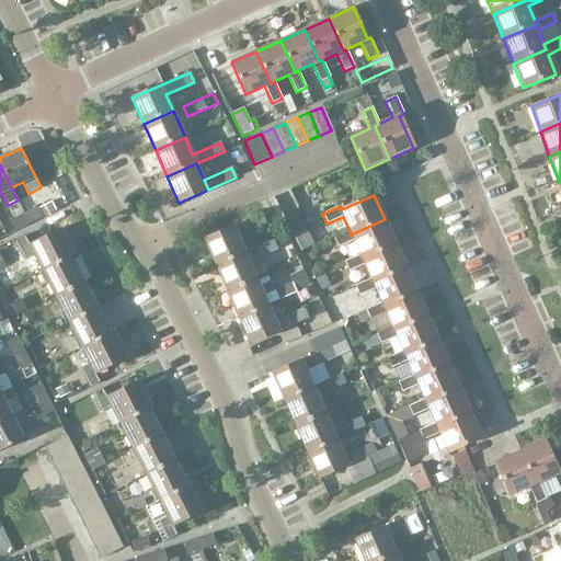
[(37,207),(24,214),(30,225),(43,218),(37,207)]
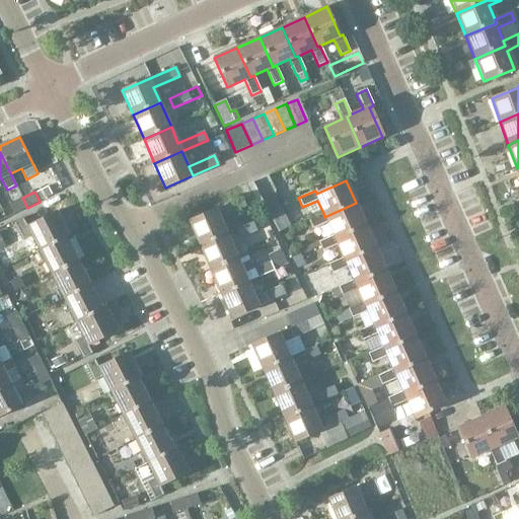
[(27,208),(22,198),(9,205),(14,215),(27,208)]
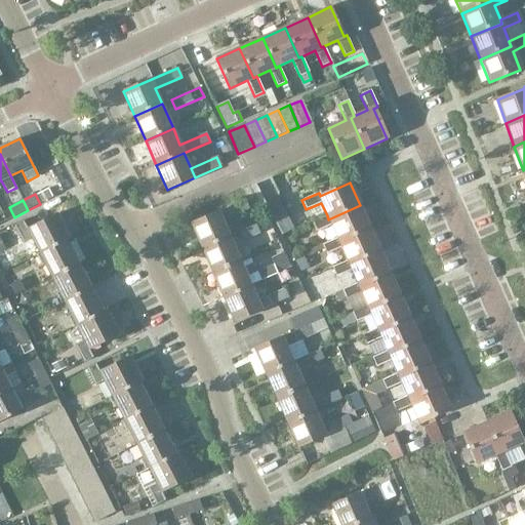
[(191,225),(201,248),(229,236),(223,221),(249,210),(245,201),(218,212),(191,225)]
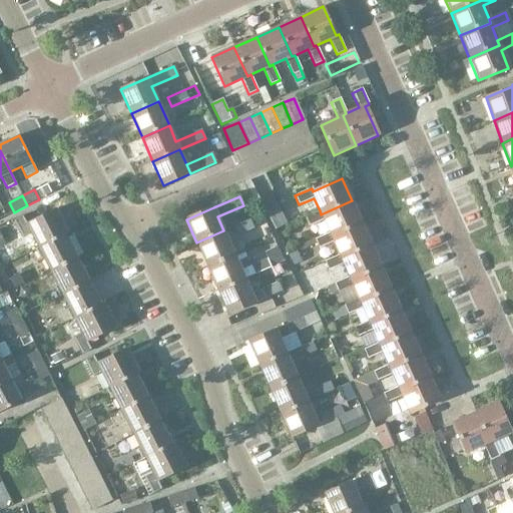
[(288,224),(273,196),(261,202),(277,230),(288,224)]
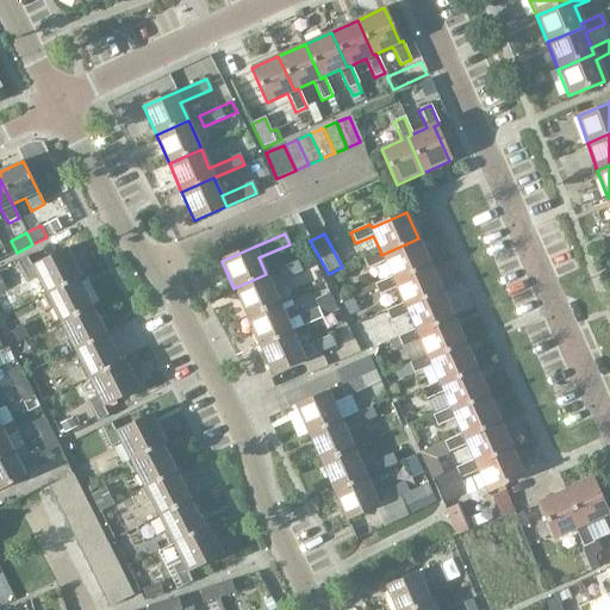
[(430,266),(418,238),(381,255),(380,250),(362,259),(367,269),(385,261),(392,277),(393,281),(430,266)]
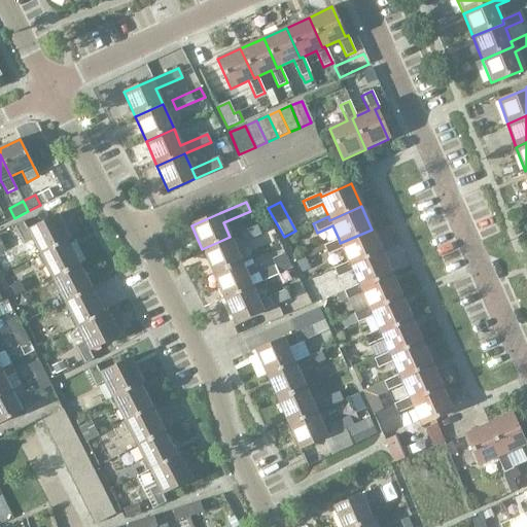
[(31,239),(38,254),(39,256),(67,242),(70,241),(58,215),(27,230),(23,221),(13,225),(23,244),(31,239)]
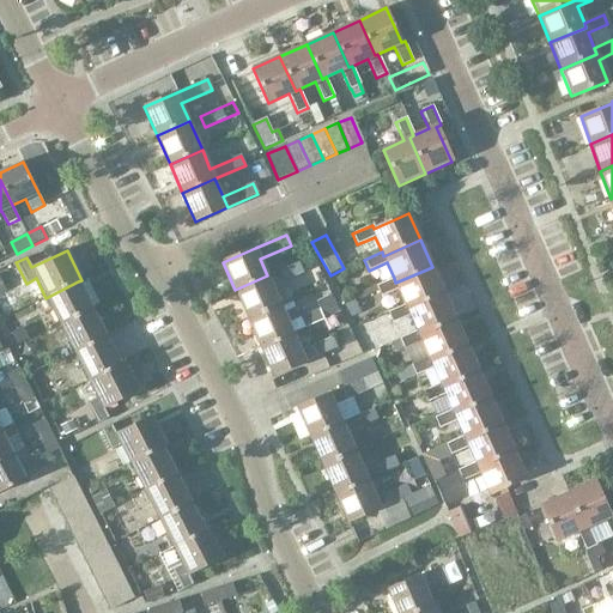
[(284,281),(303,273),(298,263),(279,272),(284,281)]
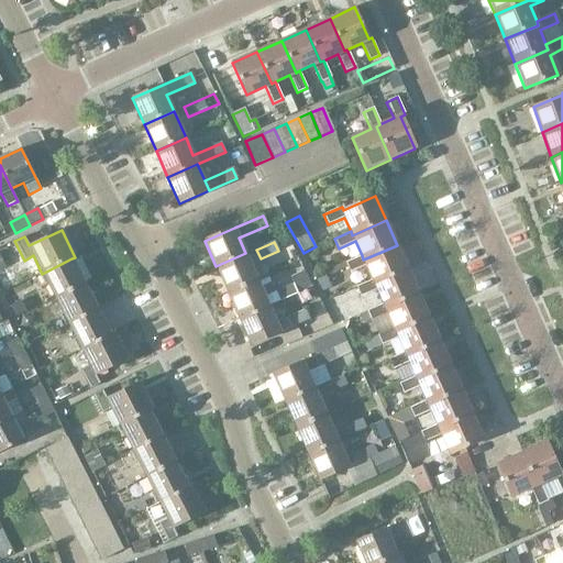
[(407,269),(397,245),(363,260),(362,255),(345,263),(350,273),(366,265),(373,280),(374,284),(407,269)]
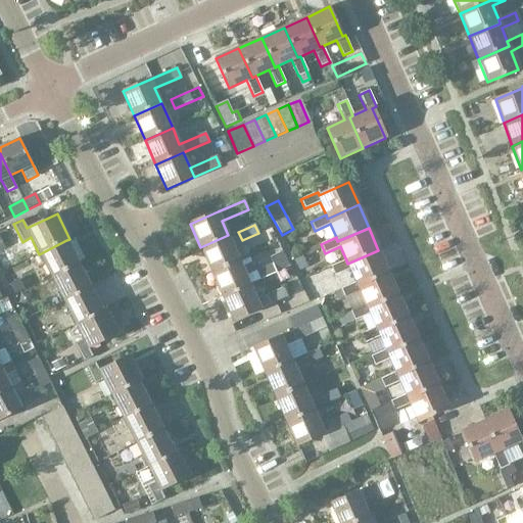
[(239,259),(228,235),(200,247),(211,272),(239,259)]
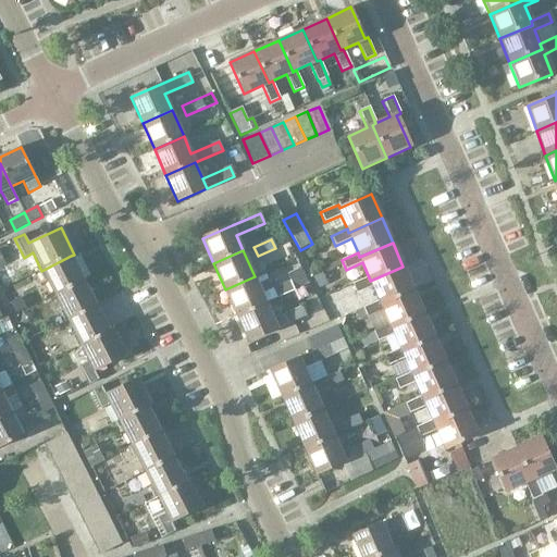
[(84,281),(71,256),(41,271),(40,269),(37,271),(42,281),(46,280),(54,296),(84,281)]
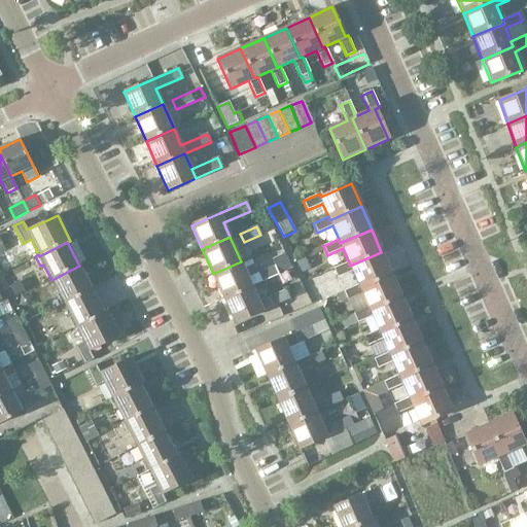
[(14,268),(5,250),(0,252),(0,273),(1,275),(14,268)]
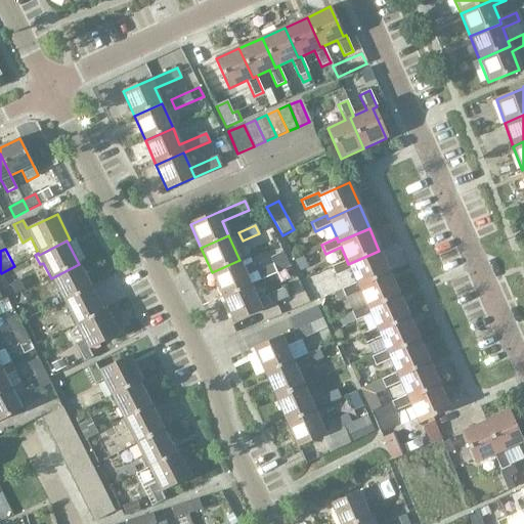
[(389,273),(379,251),(348,264),(347,261),(332,268),(336,276),(351,269),(357,284),(358,287),(389,273)]
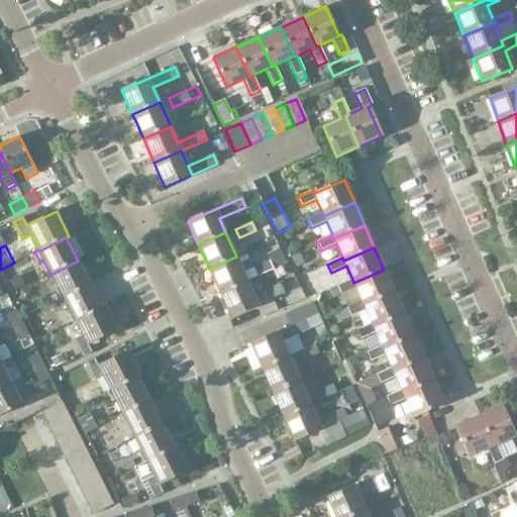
[(219,293),(247,282),(236,256),(209,269),(219,293)]
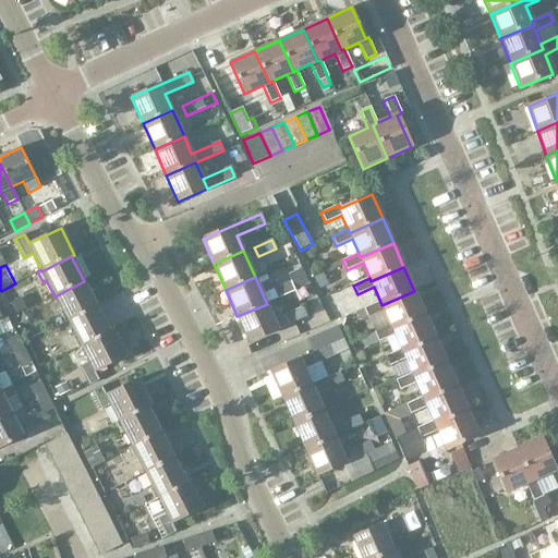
[(96,306),(84,281),(55,296),(61,310),(58,311),(61,317),(51,323),(55,328),(68,322),(67,322),(96,306)]
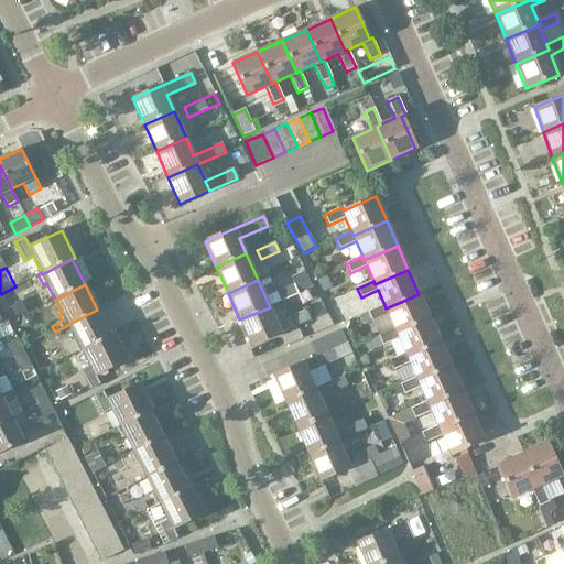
[(294,285),(275,293),(280,303),(299,294),(294,285)]
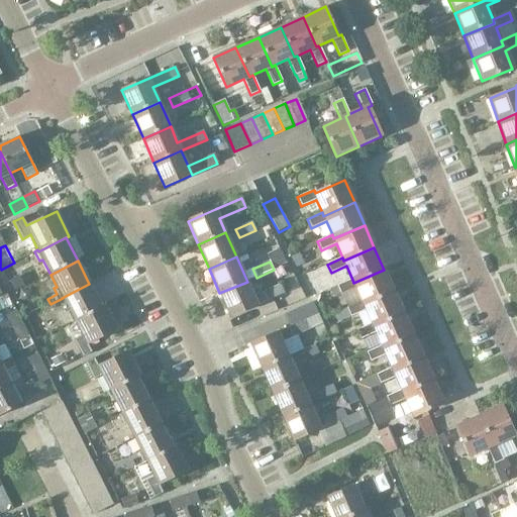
[(337,286),(337,287),(329,291),(332,297),(340,293),(341,295),(355,288),(362,301),(364,305),(394,292),(384,270),(353,283),(352,280),(337,286)]
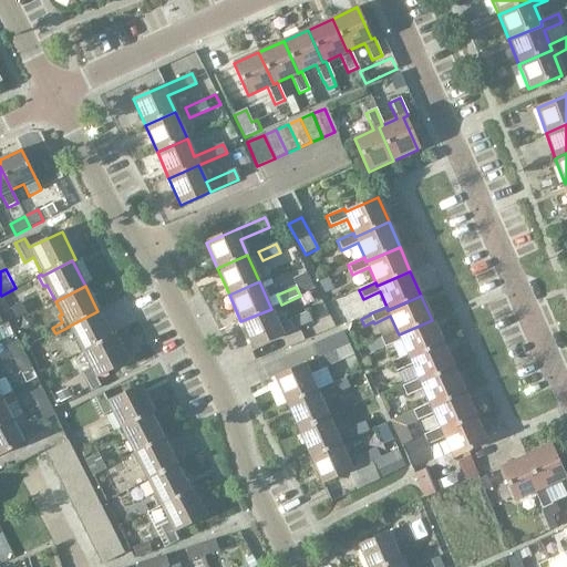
[(282,334),(311,322),(307,312),(278,326),(271,309),(240,321),(253,348),(282,334)]
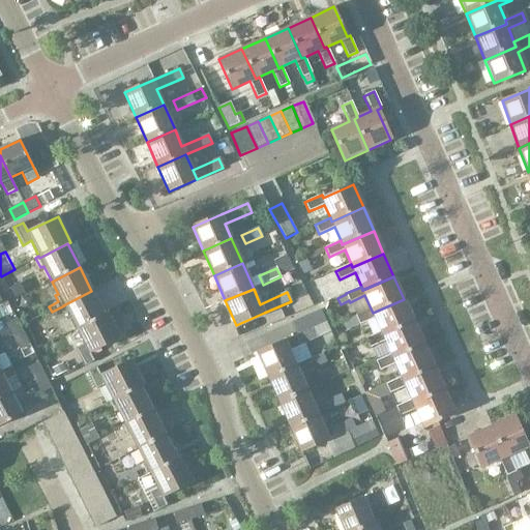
[(104,315),(91,291),(63,305),(64,305),(70,319),(67,320),(67,321),(58,325),(63,335),(72,331),(76,329),(104,315)]
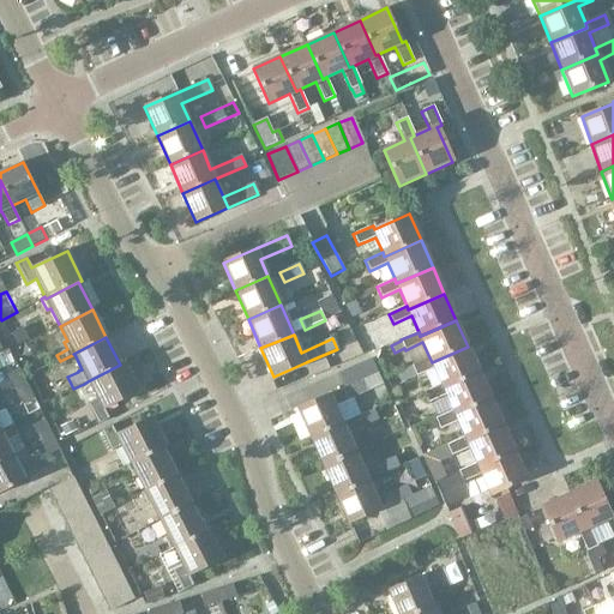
[(434,368),(441,385),(444,389),(480,373),(468,347),(432,362),(429,357),(411,366),(416,377),(434,368)]
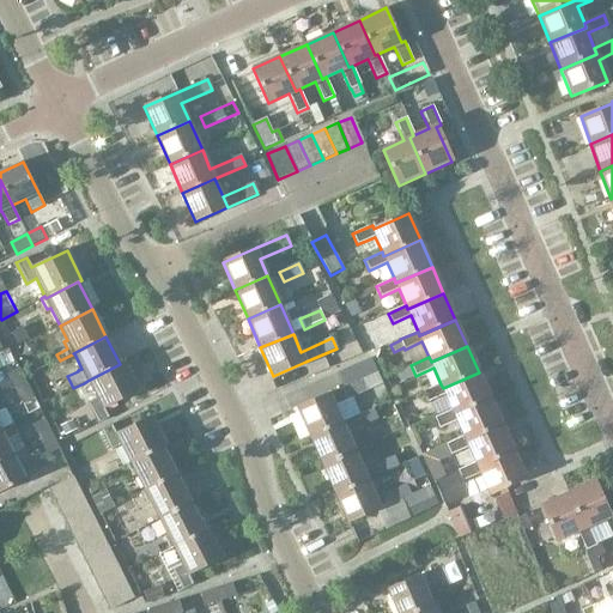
[(346,387),(297,408),(310,437),(343,423),(335,405),(363,393),(358,382),(375,375),(369,360),(340,372),(346,387)]
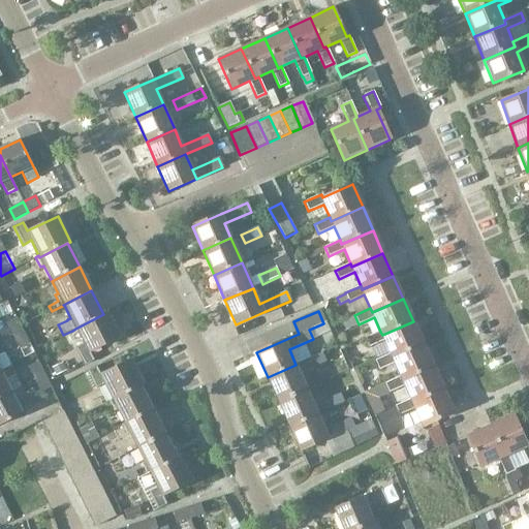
[(47,312),(37,317),(25,323),(29,331),(51,320),(47,312)]
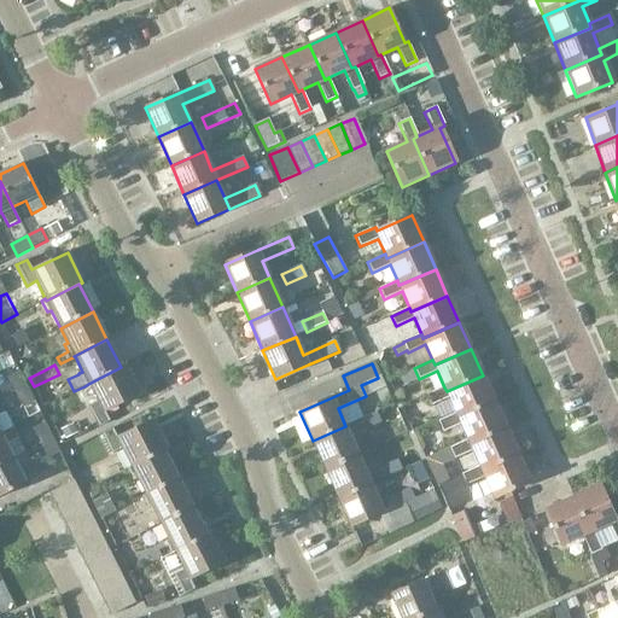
[(124,366),(121,367),(88,384),(98,402),(88,407),(98,427),(109,423),(104,413),(139,395),(124,366)]
